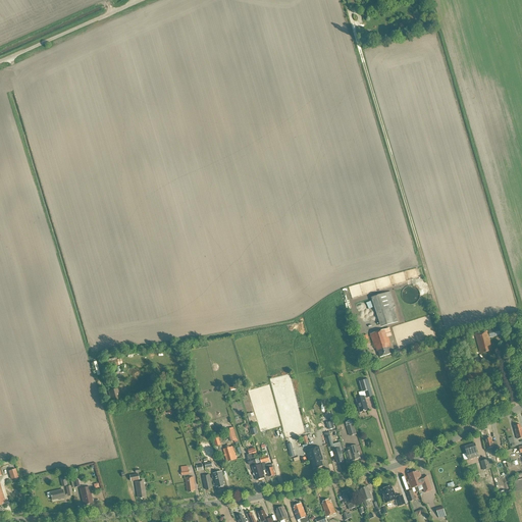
[(390,292),(371,298),(380,328),(399,322),(390,292)]
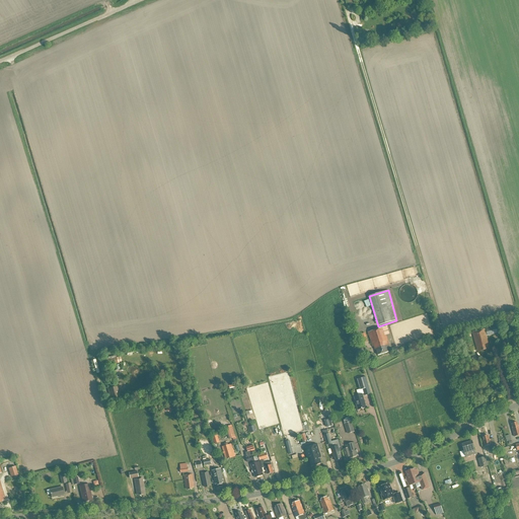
[(372,348),(374,347),(375,351),(376,350),(378,356),(388,353),(387,351),(390,350),(386,336),(389,335),(387,326),(368,332),(372,348)]
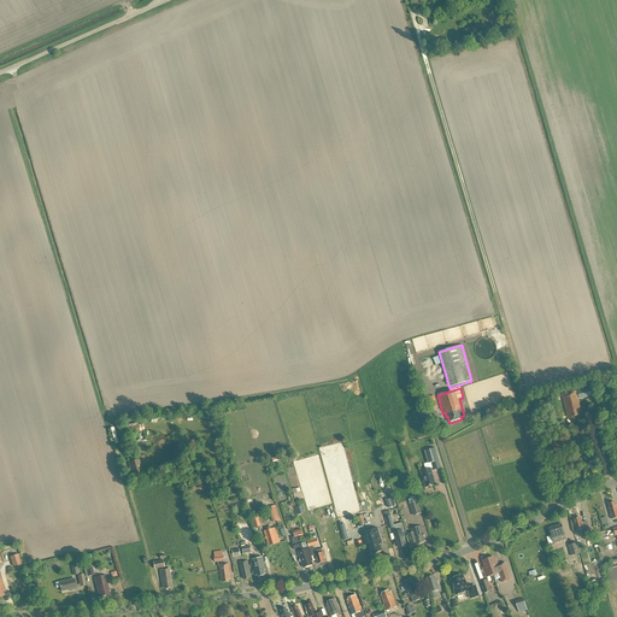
[(592,397),(589,388),(562,395),(568,417),(571,416),(573,417),(582,415),(579,400),(592,397)]
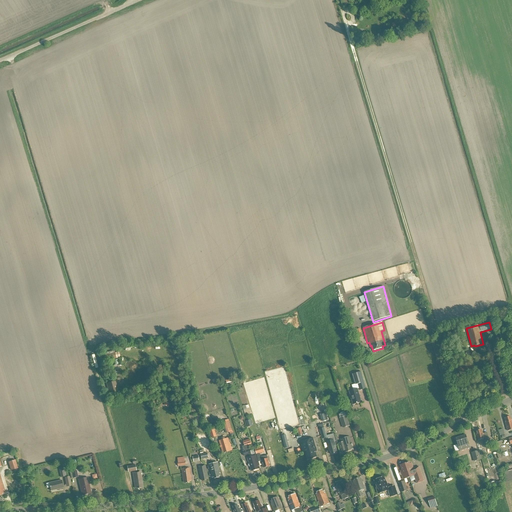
[(114,351),(104,353),(106,361),(116,359),(114,351)]
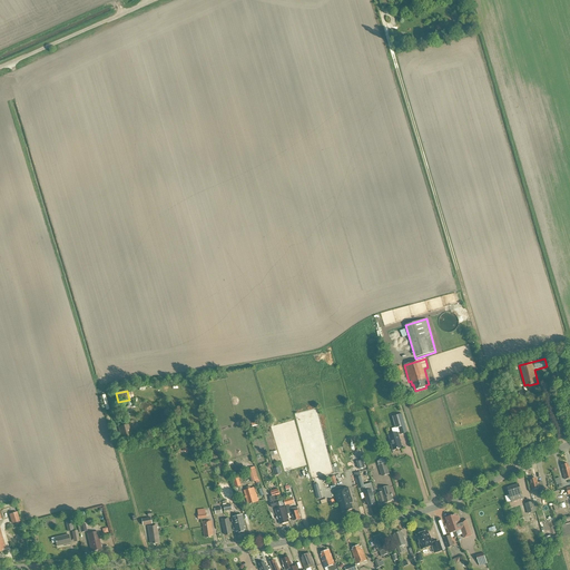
[(512,419),(529,413),(526,405),(514,409),(510,411),(512,419)]
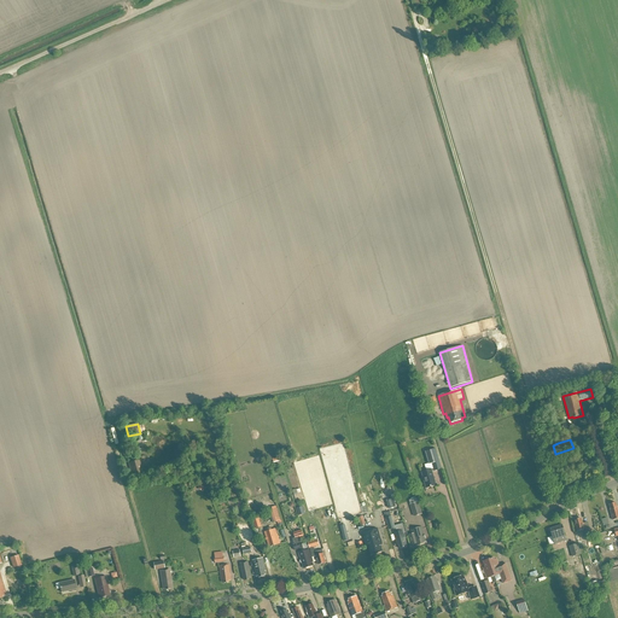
[(139,461),(129,464),(133,478),(143,476),(139,461)]
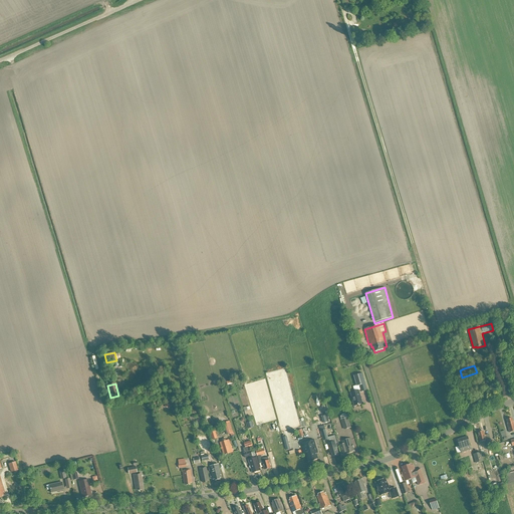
[(350,394),(354,407),(362,404),(359,393),(361,392),(361,393),(367,391),(365,384),(364,384),(359,386),(360,391),(350,394)]
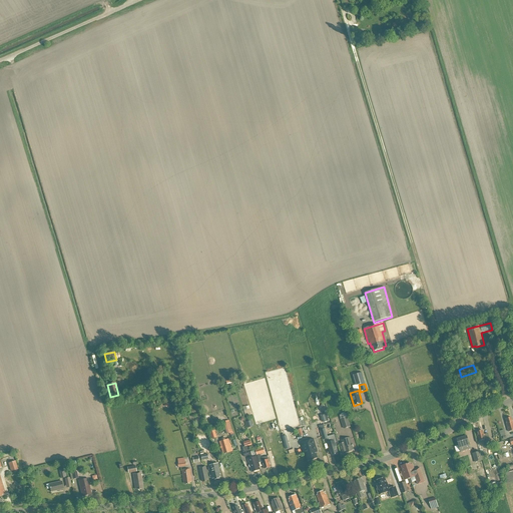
[(351,427),(348,417),(341,419),(344,429),(351,427)]
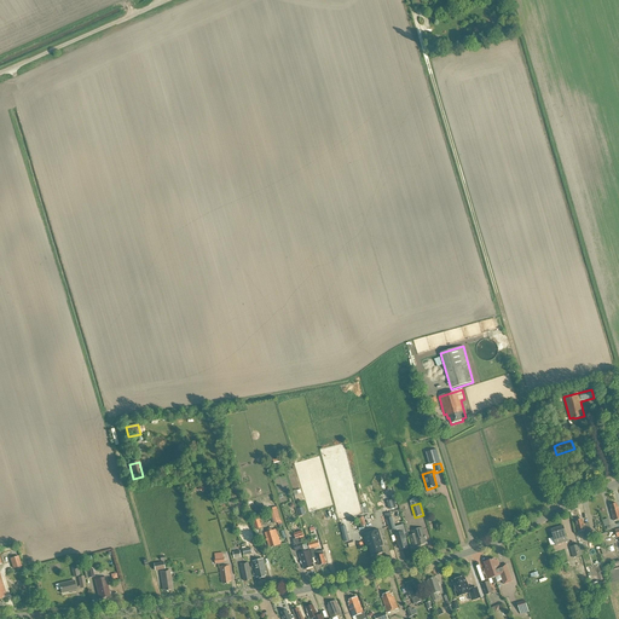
[(270,513),(273,525),(279,522),(281,525),(283,524),(282,521),(281,522),(277,510),(270,513)]
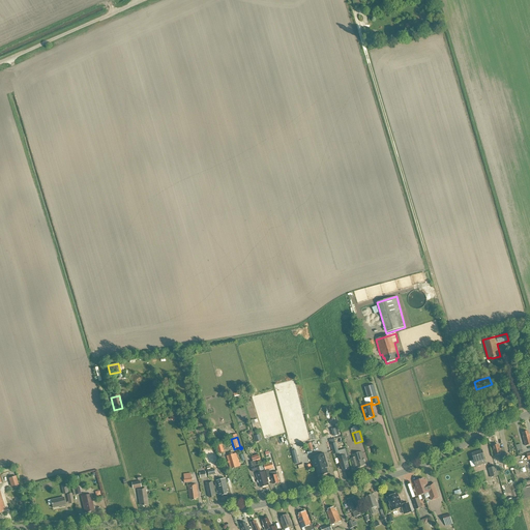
[(339,453),(339,451),(335,443),(330,445),(333,455),(337,454),(339,453)]
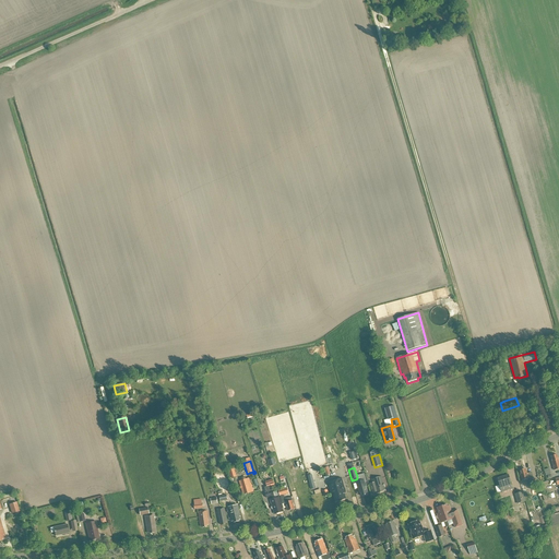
[(527,479),(530,487),(534,486),(532,478),(530,479),(527,474),(526,474),(525,470),(520,472),(521,476),(520,476),(522,482),(527,479)]
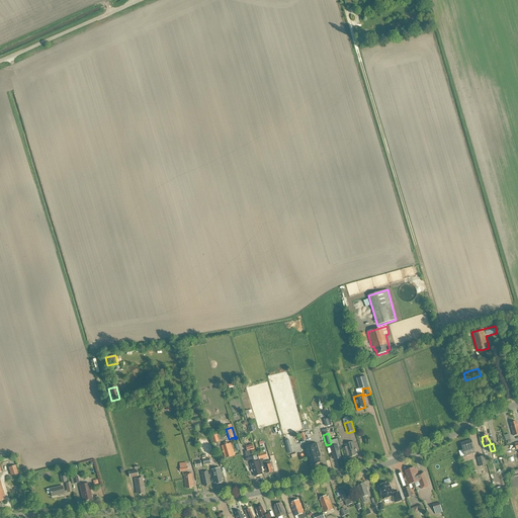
[(331,447),(334,457),(335,457),(336,460),(341,459),(338,447),(340,446),(338,439),(331,441),(331,443),(330,444),(331,447)]
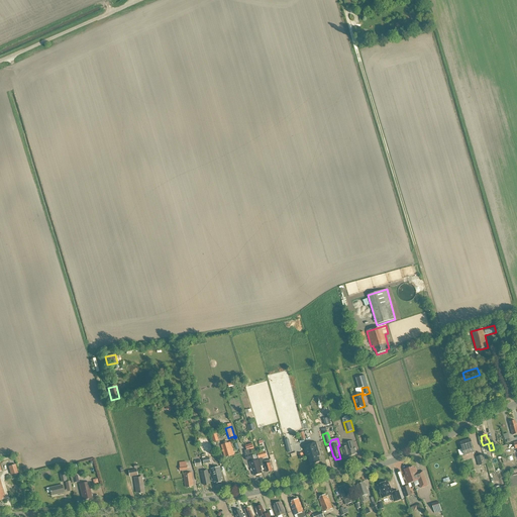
[(463,456),(475,452),(471,439),(459,443),(463,456)]
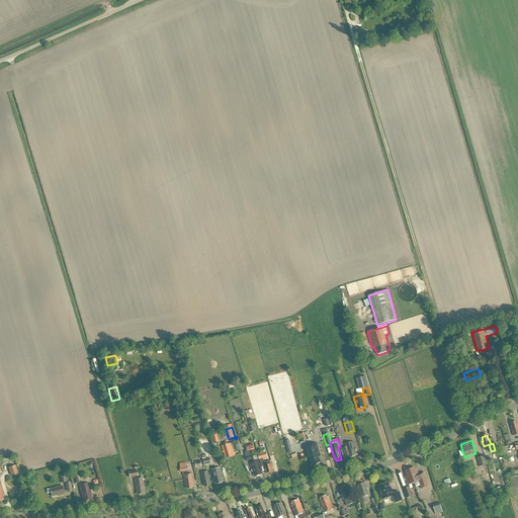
[(226,458),(235,456),(231,443),(222,446),(226,458)]
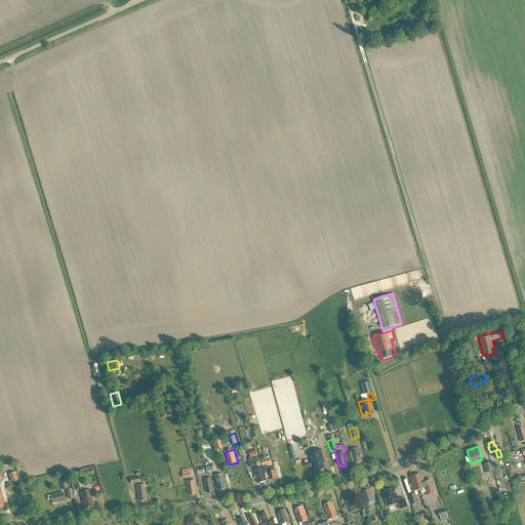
[(321,449),(308,453),(312,467),(314,467),(315,472),(325,469),(323,463),(325,463),(321,449)]
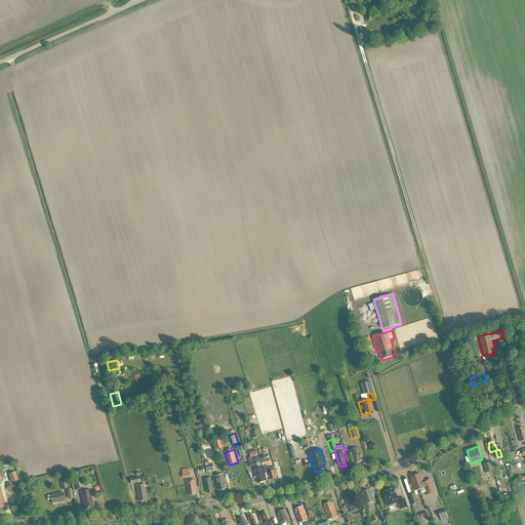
[(351,454),(348,455),(350,463),(353,462),(355,462),(355,463),(360,462),(360,461),(362,460),(359,450),(351,452),(351,454)]
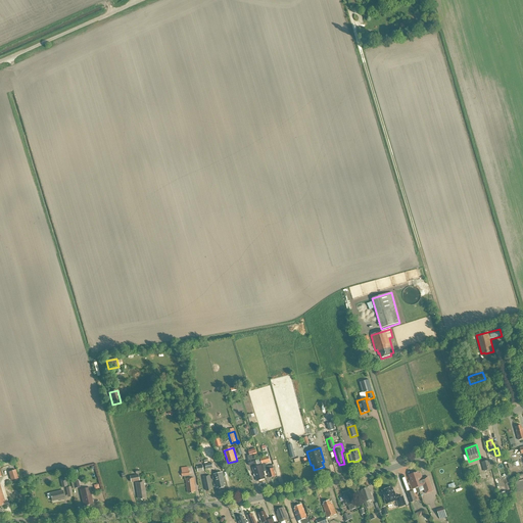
[(492,470),(489,461),(482,463),(484,472),(492,470)]
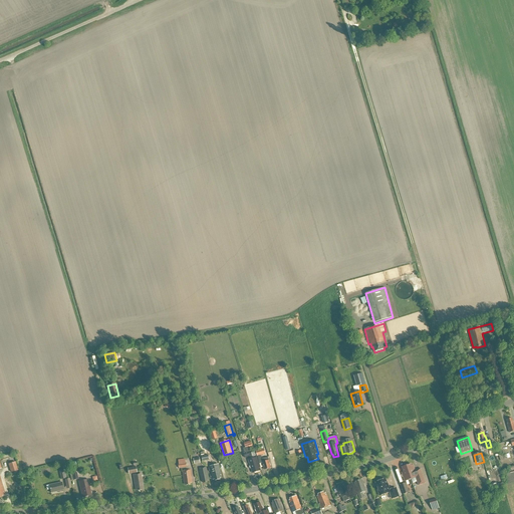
[(256,458),(248,461),(250,466),(249,467),(250,469),(251,469),(253,474),(261,471),(256,458)]
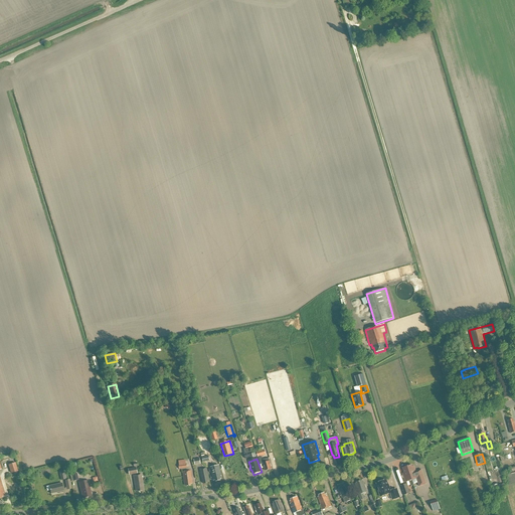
[(272,470),(269,459),(262,460),(266,471),(269,471),(271,470),(272,470)]
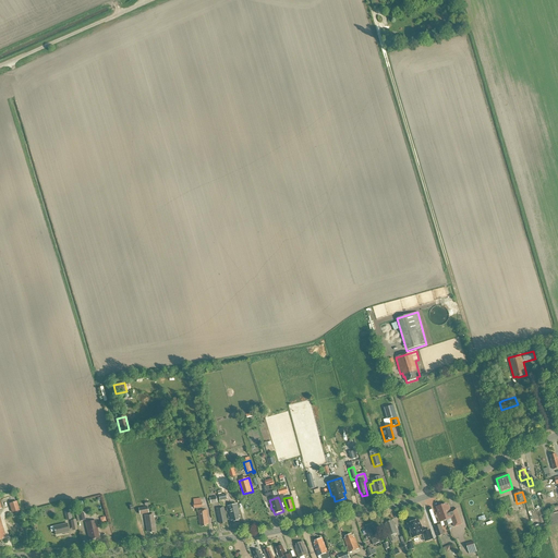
[(202,504),(201,499),(194,499),(194,506),(194,509),(203,508),(203,502),(202,504)]
